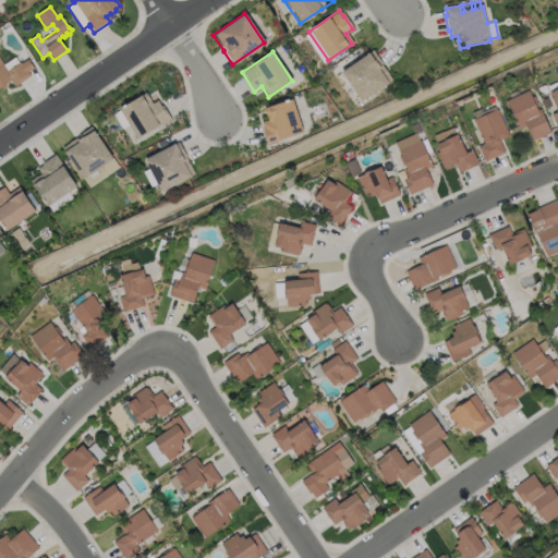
[(373,51),(392,80),(360,102),(340,73),(373,51)]
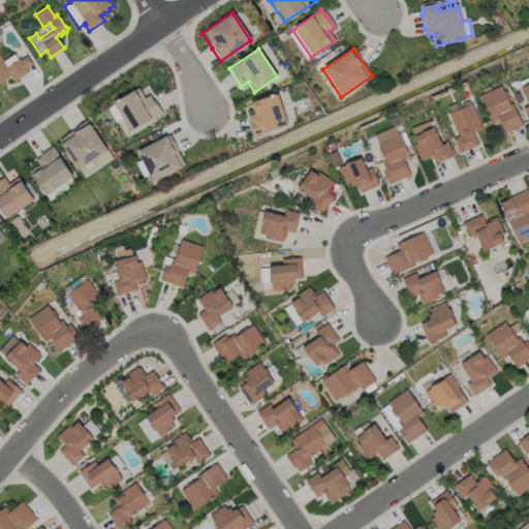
[(13,55),(18,61),(19,60),(20,61),(26,57),(32,65),(27,68),(29,72),(14,83),(10,76),(5,80),(6,82),(2,84),(1,83),(0,83),(0,57),(3,62),(13,55)]
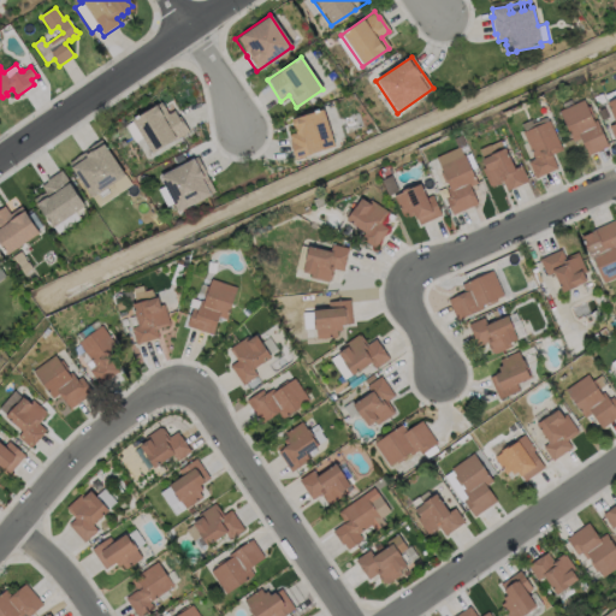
[(615,142),(609,126),(614,124),(605,102),(615,98),(615,142)]
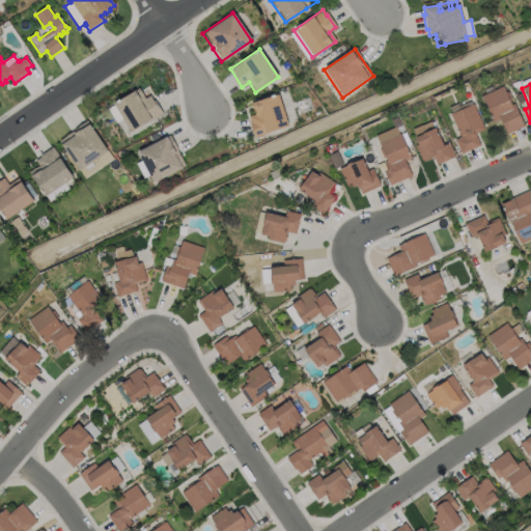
[(482,95),(503,87),(506,93),(508,92),(525,128),(507,135),(501,119),(495,122),(482,95)]
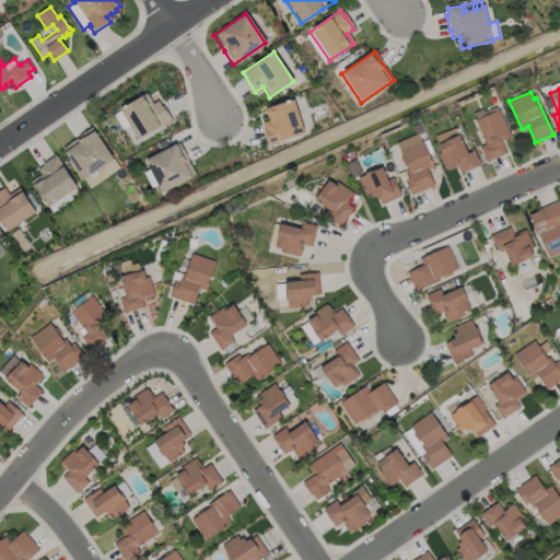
[(149,98),(152,104),(156,101),(160,106),(161,105),(170,119),(136,140),(118,111),(147,93),(150,98),(149,98)]
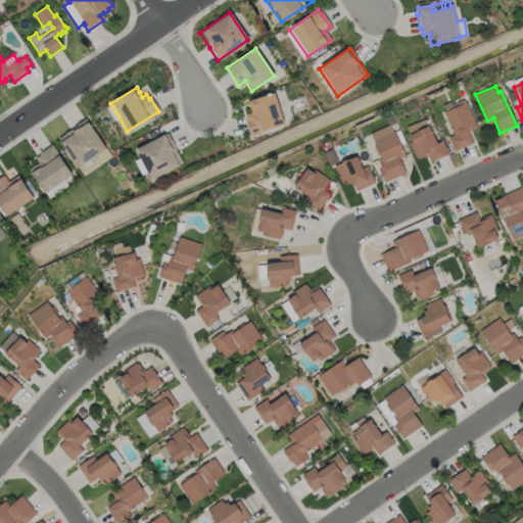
[(283,125),(249,136),(245,122),(246,121),(244,114),(249,112),(246,101),(274,93),(283,125)]
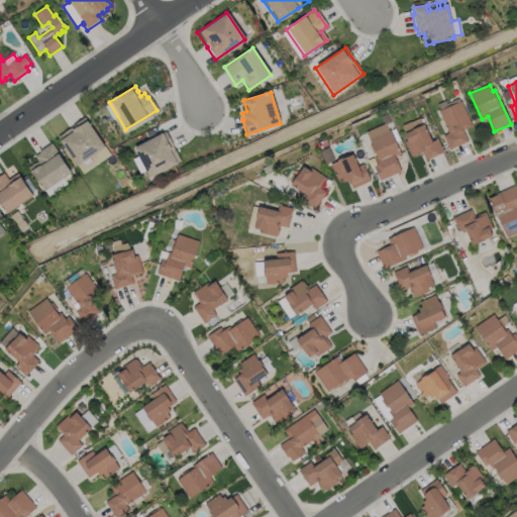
[(467,141),(448,148),(443,135),(448,133),(439,111),(440,110),(438,104),(445,101),(446,103),(457,99),(458,101),(461,100),(472,124),(461,128),(467,141)]
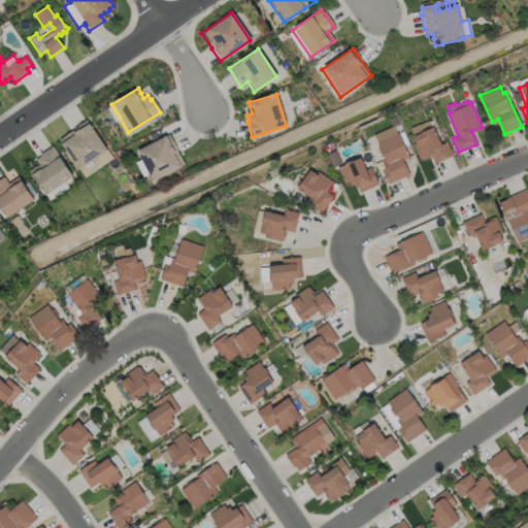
[(452,155),(434,163),(431,155),(420,160),(414,145),(415,145),(411,137),(413,136),(409,129),(433,119),(444,143),(446,142),(452,155)]
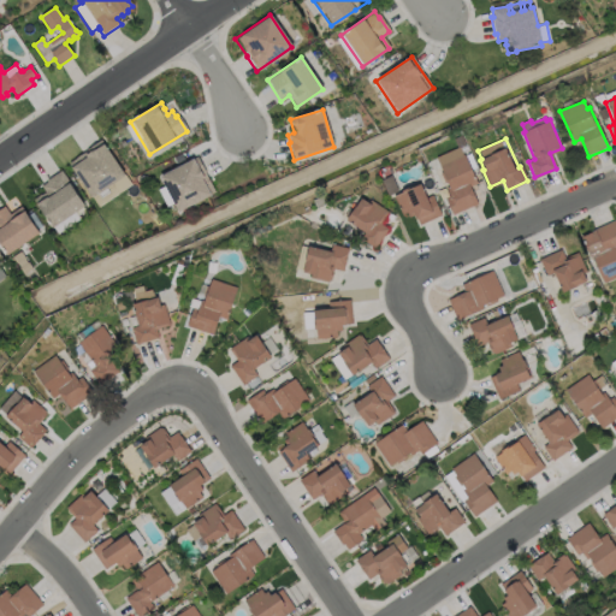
[(130,184),(98,207),(90,197),(89,199),(69,169),(70,167),(66,163),(100,140),(130,184)]
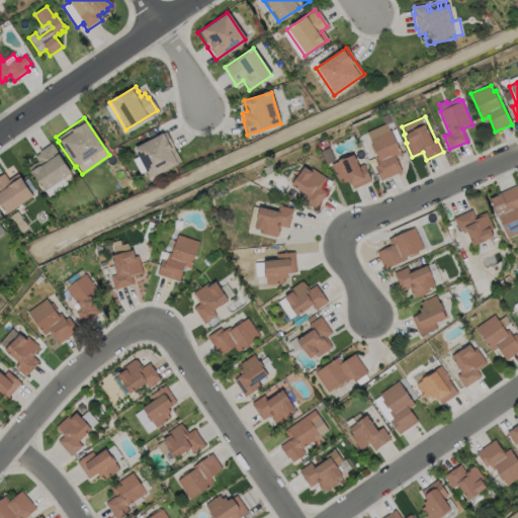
[(155,135),(148,138),(145,132),(152,128),(155,135)]
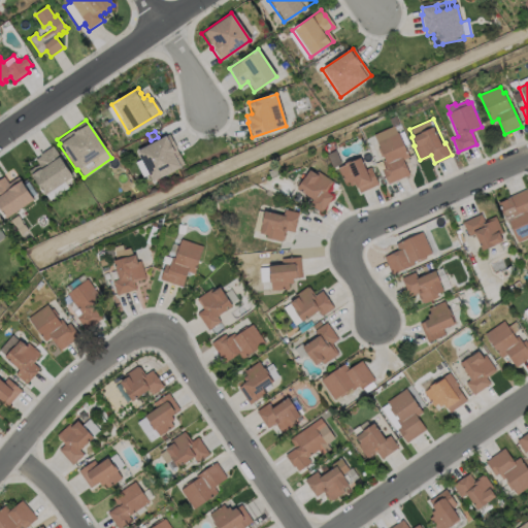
[(408,157),(402,160),(408,174),(387,185),(381,170),(385,168),(382,161),(384,161),(375,140),(397,131),(408,157)]
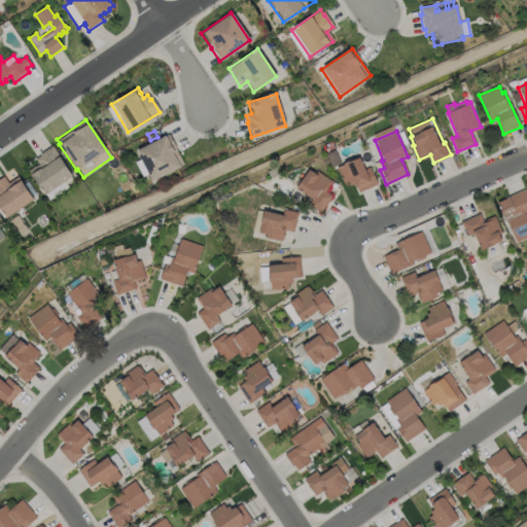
[(183,165),(149,182),(134,151),(168,134),(175,148),(183,165)]
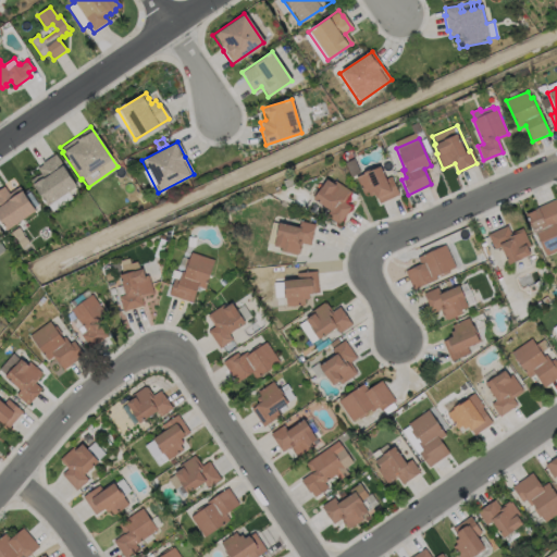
[(75,187),(67,193),(71,198),(51,212),(47,206),(45,208),(29,186),(32,185),(29,181),(40,173),(37,169),(42,164),(40,163),(54,153),(63,166),(61,168),(75,187)]
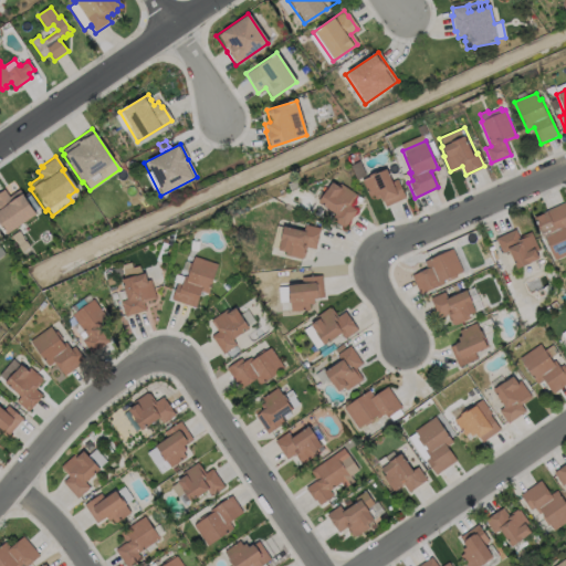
[(374,198),(373,196),(369,197),(362,180),(385,169),(391,182),(397,179),(406,198),(385,207),(383,202),(380,203),(378,197),(374,198)]
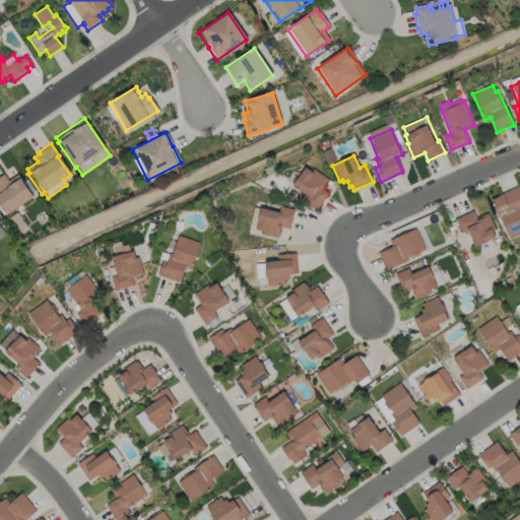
[(316,209),(304,201),(307,197),(291,187),(304,169),(310,173),(313,169),(328,179),(321,189),(327,193),(316,209)]
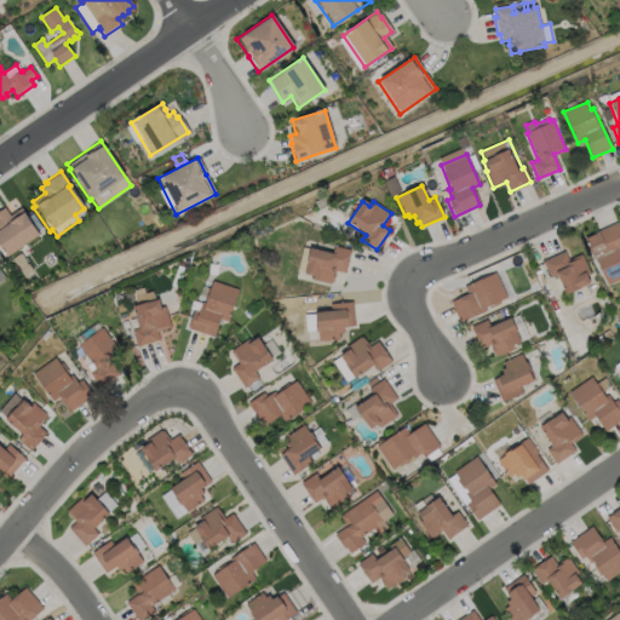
[(0,210),(3,208),(9,217),(19,210),(22,213),(21,214),(35,236),(4,258),(0,252),(0,210)]
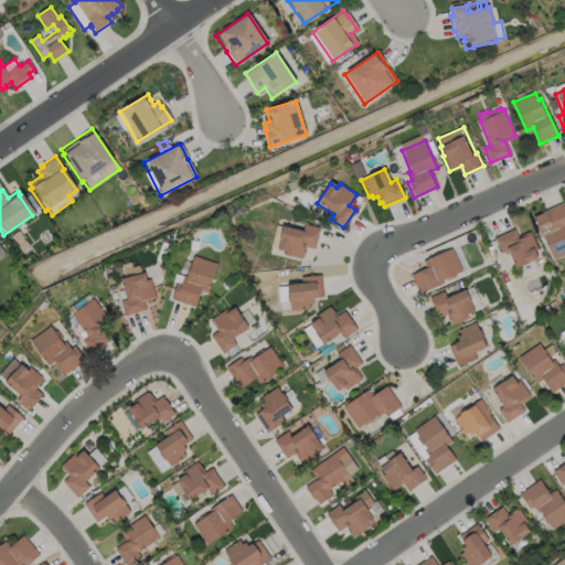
[(564,254),(553,260),(542,236),(542,237),(533,219),(542,214),(541,213),(546,211),(545,211),(564,202),(564,204),(564,254)]
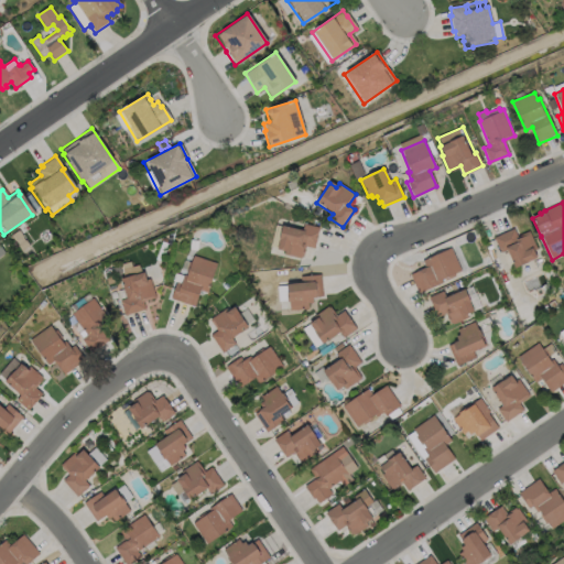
[(303,258),(284,255),(284,252),(277,250),(278,242),(271,241),(275,224),(301,229),(302,223),(320,227),(315,248),(305,246),(303,258)]
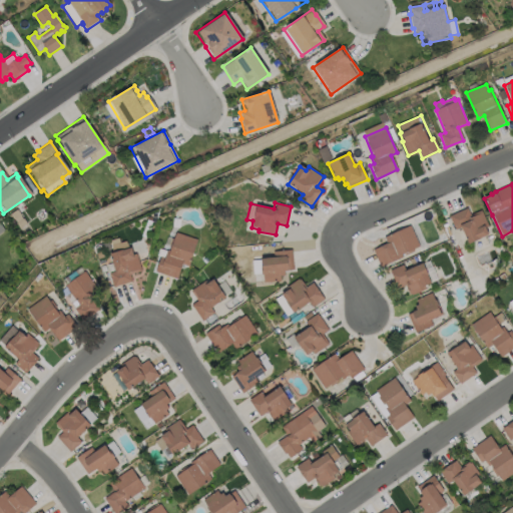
[(449,215),(467,207),(470,214),(480,210),(488,226),(484,228),(487,235),(468,244),(460,226),(455,229),(449,215)]
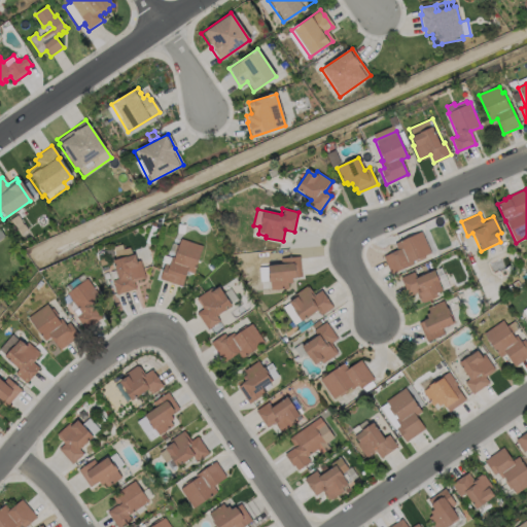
[(430,253),(424,256),(425,258),(417,262),(416,260),(413,262),(413,264),(391,274),(383,257),(397,250),(394,244),(421,233),(430,253)]
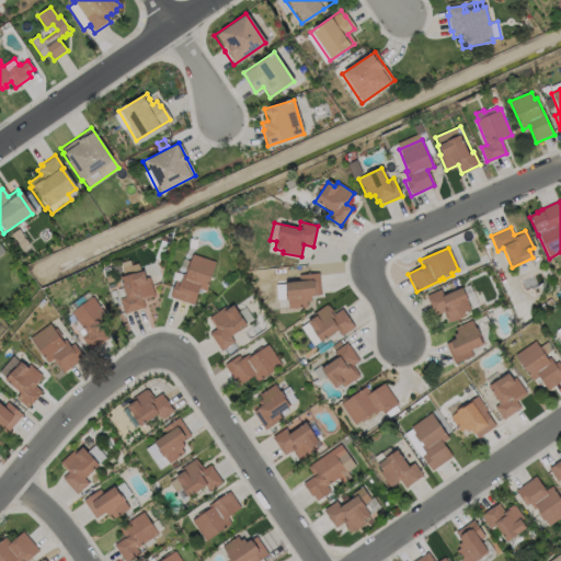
[(205,292),(197,289),(193,305),(170,297),(174,282),(170,279),(173,271),(182,274),(182,272),(184,273),(185,270),(181,267),(183,261),(190,263),(192,255),(214,263),(205,292)]
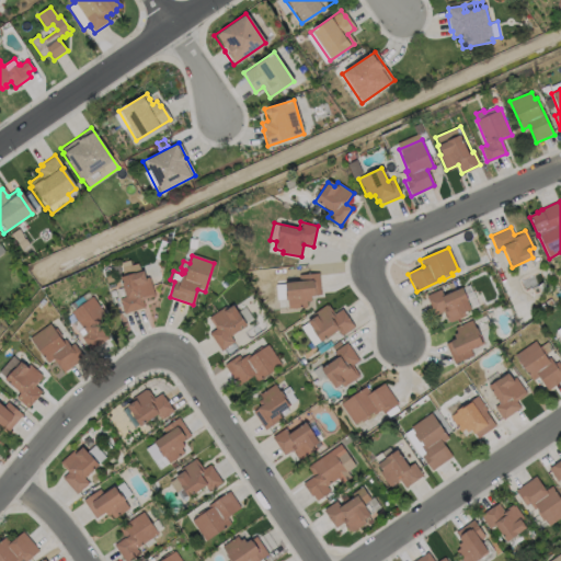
[(117,278),(141,272),(144,279),(148,277),(153,296),(142,299),(145,308),(123,315),(118,299),(124,297),(117,278)]
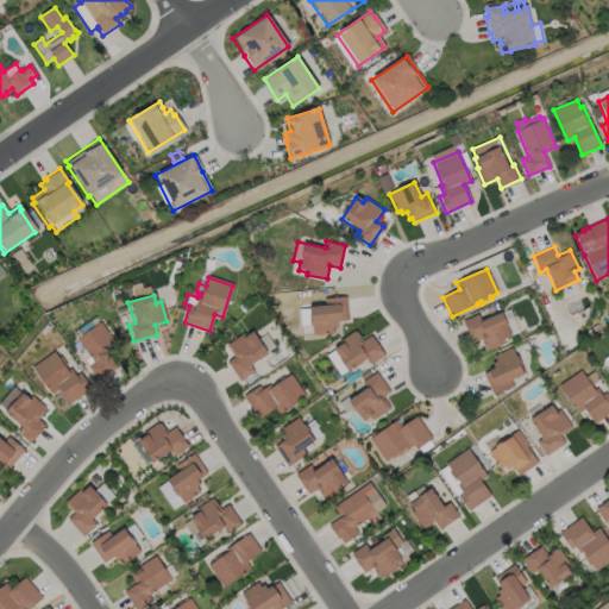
[(347,320),(340,321),(340,322),(336,322),(337,333),(312,336),(311,324),(300,325),(297,305),(324,302),(324,299),(345,296),(347,320)]
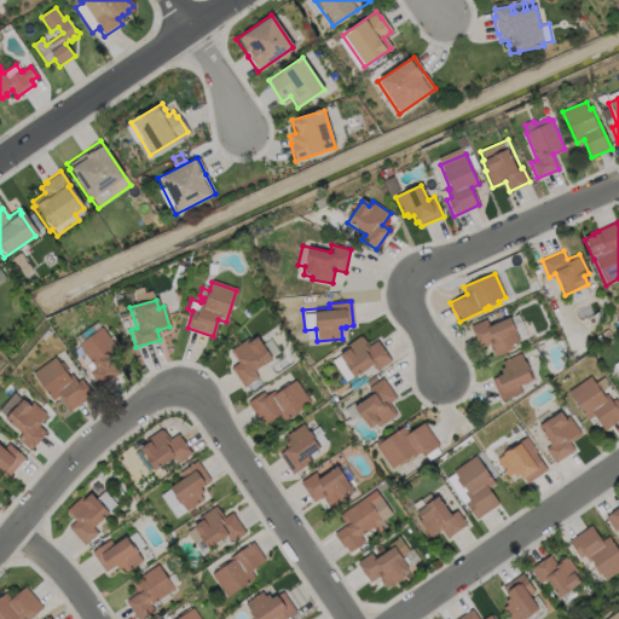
[(470,328),(486,320),(490,328),(509,319),(520,343),(513,347),(513,348),(497,356),(496,354),(493,356),(487,345),(479,348),(470,328)]
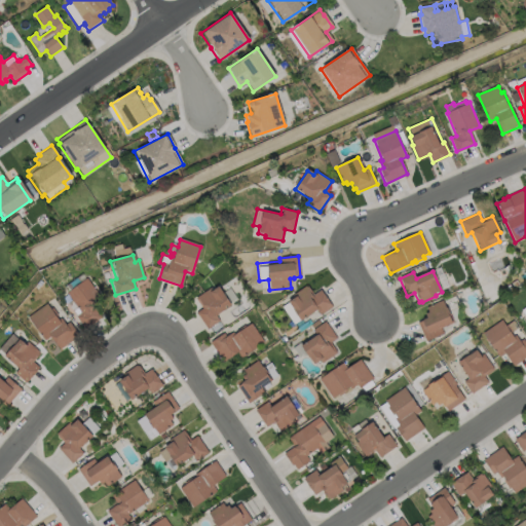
[(96,307),(102,316),(83,329),(71,311),(76,307),(67,294),(86,279),(103,303),(96,307)]
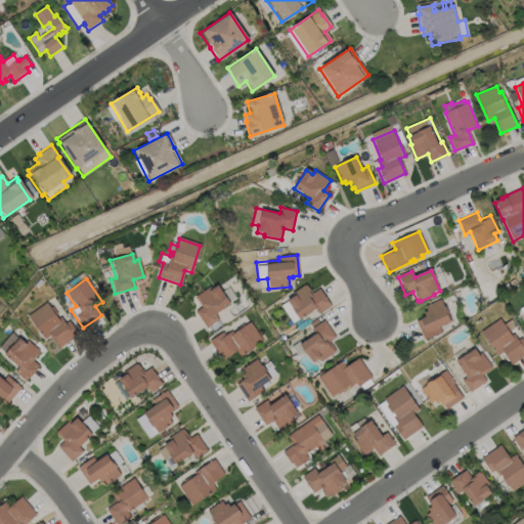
[(219,320),(205,329),(194,311),(201,307),(194,296),(217,284),(229,305),(215,313),(219,320)]
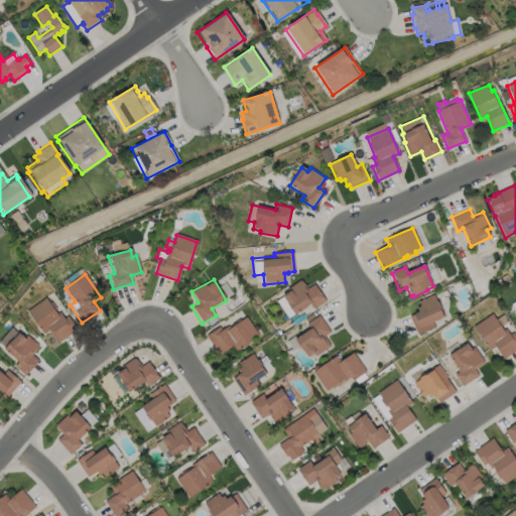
[(313,284),(326,301),(313,309),(309,303),(288,318),(276,301),(290,291),(288,288),(299,280),(305,289),(313,284)]
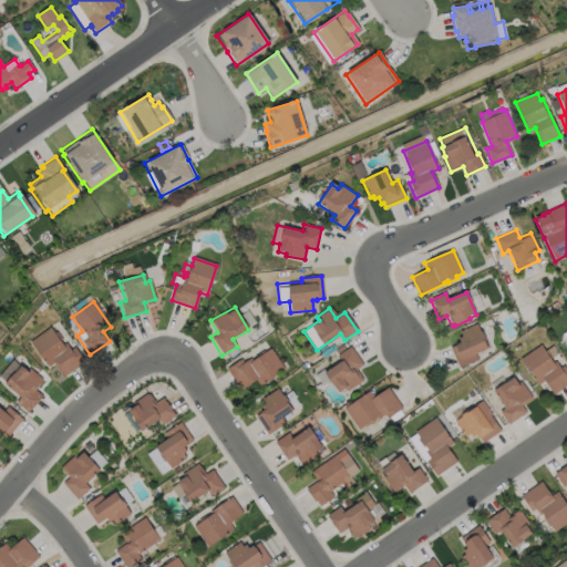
[(68,373),(57,359),(50,364),(30,339),(52,322),(64,339),(66,338),(73,346),(76,344),(88,359),(68,373)]
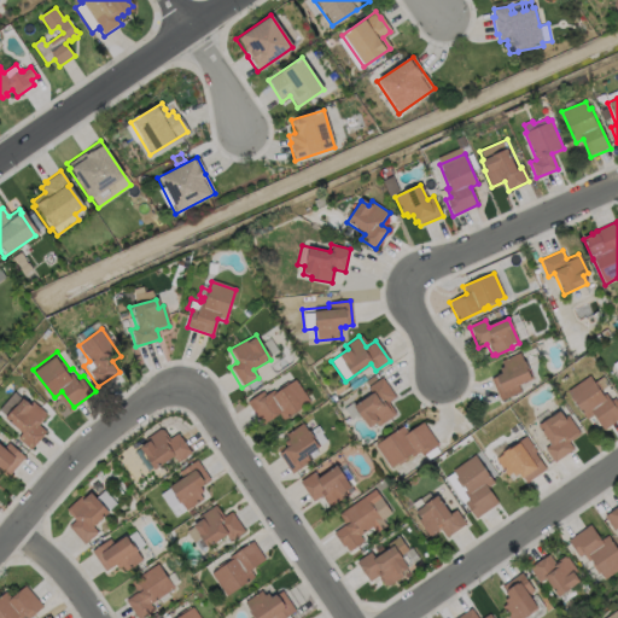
[(520,392),(500,401),(491,379),(501,375),(499,369),(502,367),(500,361),(519,351),(531,379),(518,385),(520,392)]
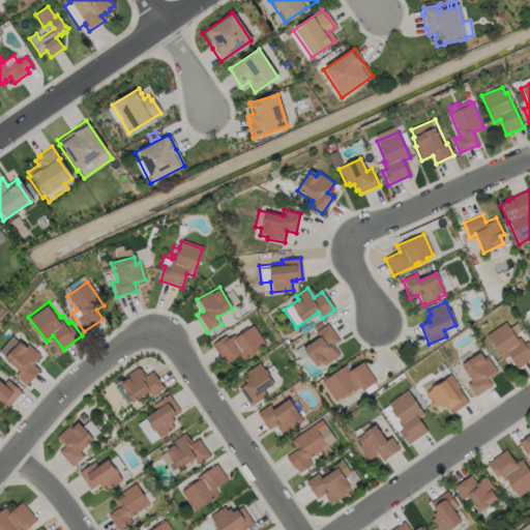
[(502,359),(487,337),(507,323),(523,344),(527,341),(529,345),(529,361),(518,371),(507,356),(502,359)]
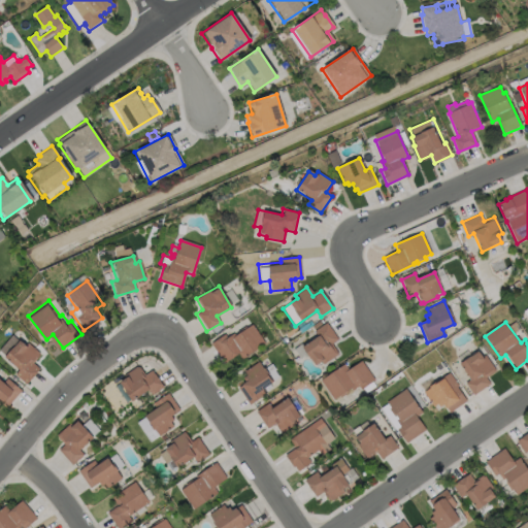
[(337,355),(323,365),(321,363),(314,368),(304,355),(300,358),(294,349),(316,334),(314,331),(326,323),(337,339),(330,343),(337,355)]
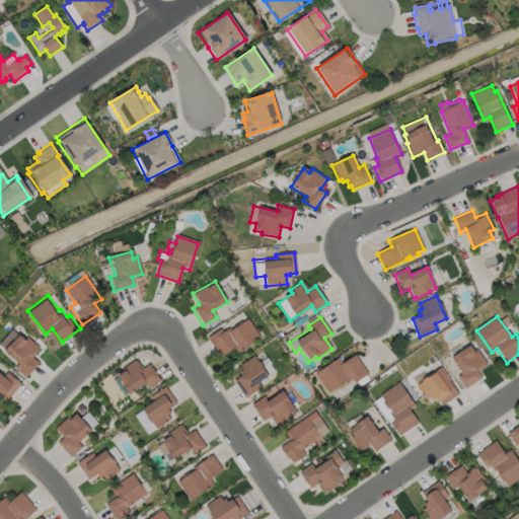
[(260,340),(236,355),(233,350),(219,359),(206,338),(220,328),(222,332),(229,327),(230,329),(246,319),(260,340)]
